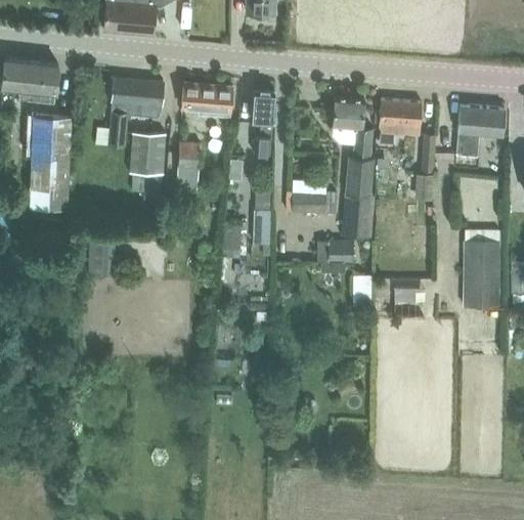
[(106,0),(104,32),(154,36),(157,9),(160,9),(173,3),(172,0),(106,0)]
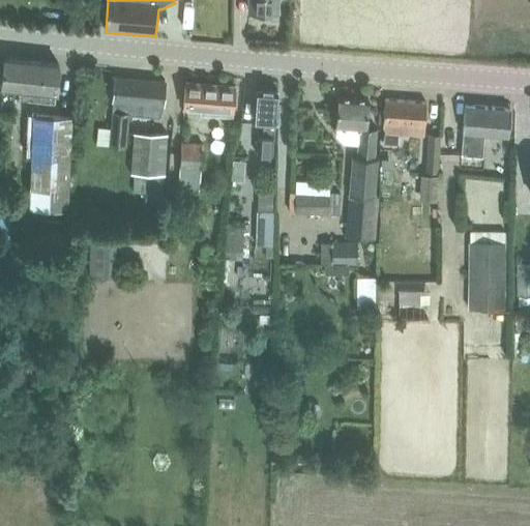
[(263,13),(277,15),(277,0),(248,0),(248,13),(252,13),(252,17),(263,17),(263,13)]
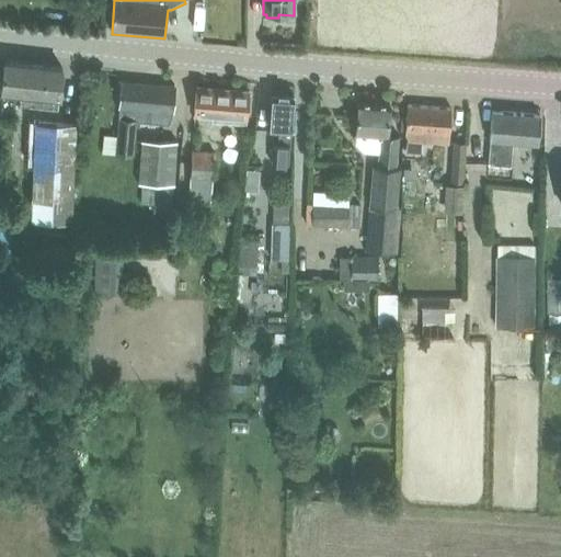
[(20,97),(19,108),(58,112),(63,72),(6,66),(2,94),(20,97)]
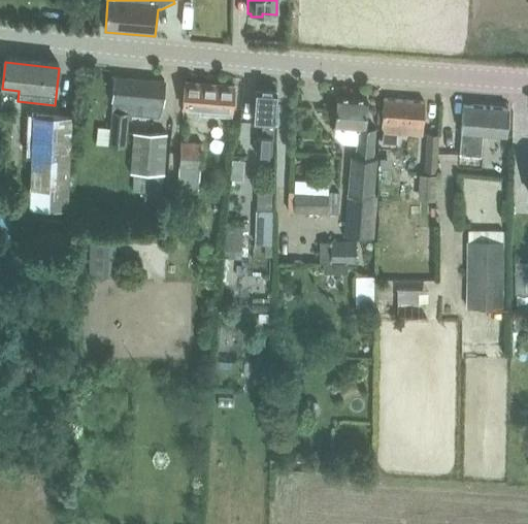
[(114,80),(113,101),(108,149),(125,151),(128,119),(159,122),(162,115),(163,105),(164,85),(114,80)]
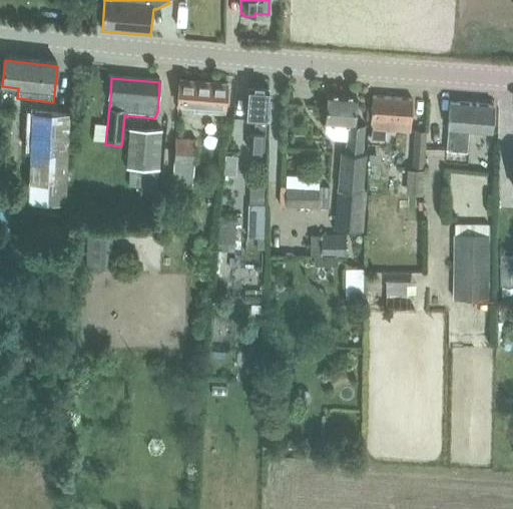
[(177,103),(177,105),(194,106),(193,113),(208,114),(225,116),(225,107),(227,87),(179,83),(177,103)]
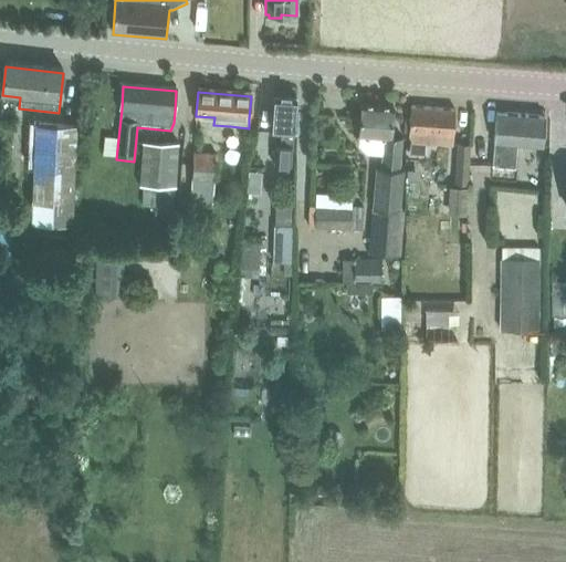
[(291,170),(292,166),(296,101),(274,99),(272,133),(283,134),(282,148),(278,148),(275,169),(291,170)]
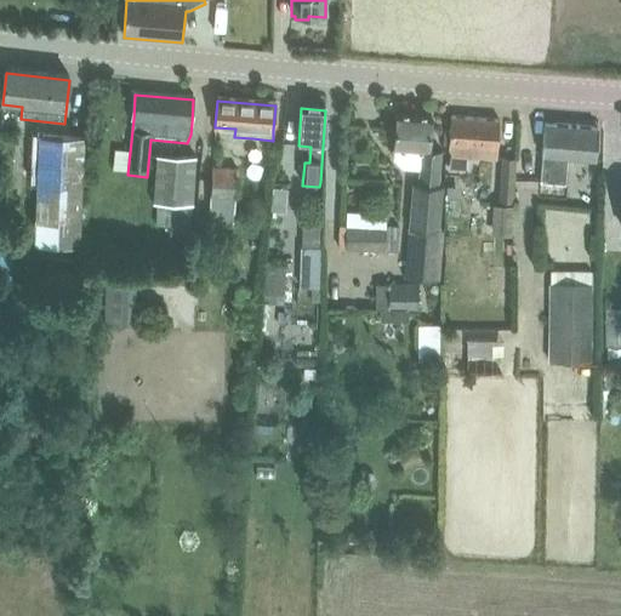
[(420,171),(419,189),(412,189),(405,281),(440,283),(444,234),(439,234),(444,190),(438,190),(440,157),(428,155),(432,119),(397,117),(394,141),(393,153),(394,153),(393,161),(403,171),(420,171)]
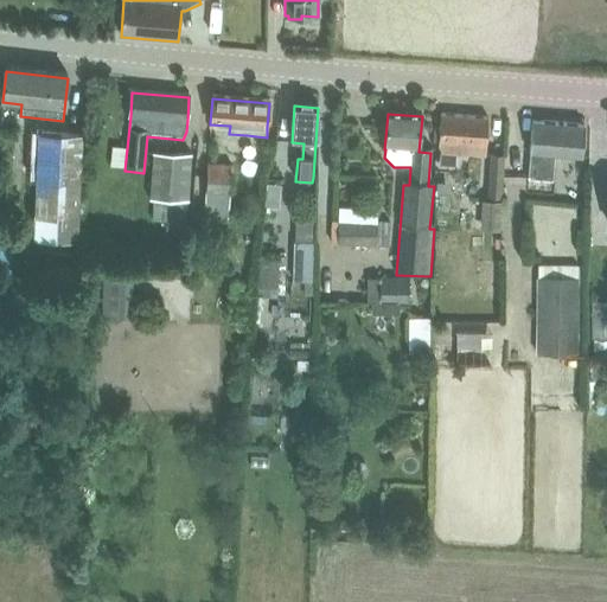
[(440,117),(438,155),(440,155),(457,157),(485,159),(489,122),(440,117)]
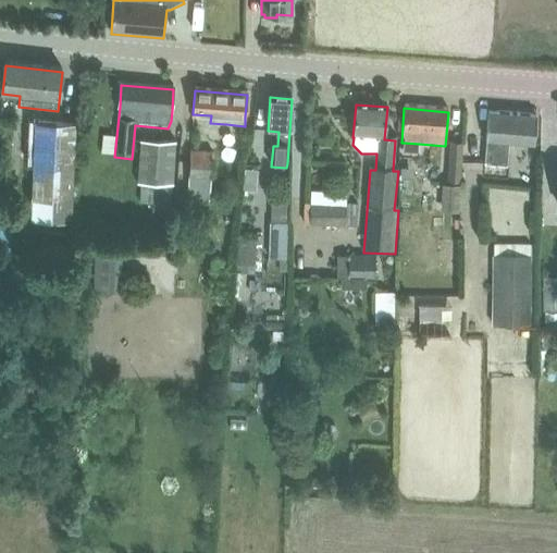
[(534,148),(536,119),(489,114),(486,136),(485,144),(486,144),(484,167),(509,169),(510,147),(534,148)]
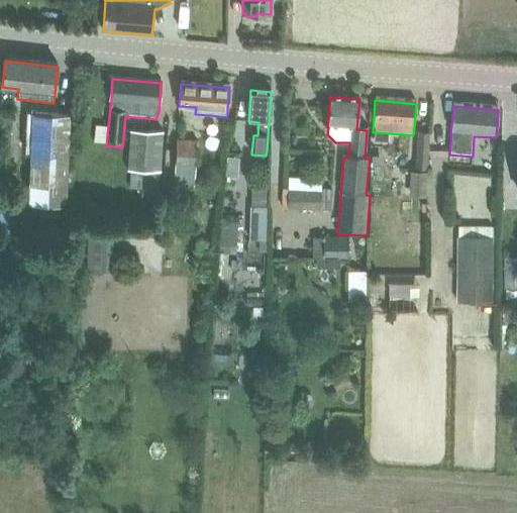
[(67,109),(28,109),(28,203),(67,203),(67,109)]
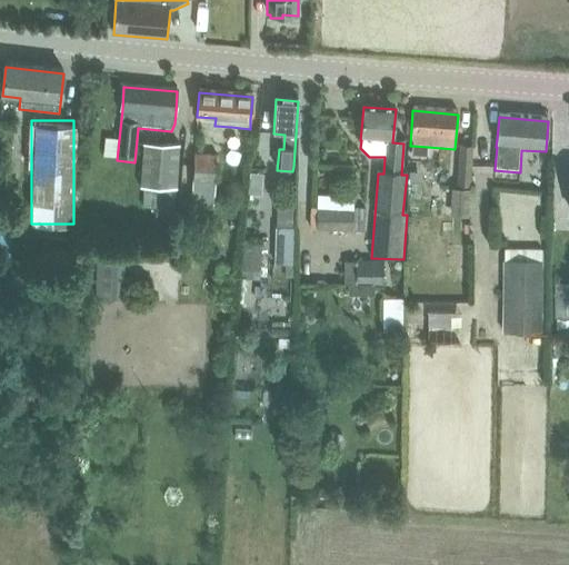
[(103,137),(102,157),(116,157),(117,137),(103,137)]
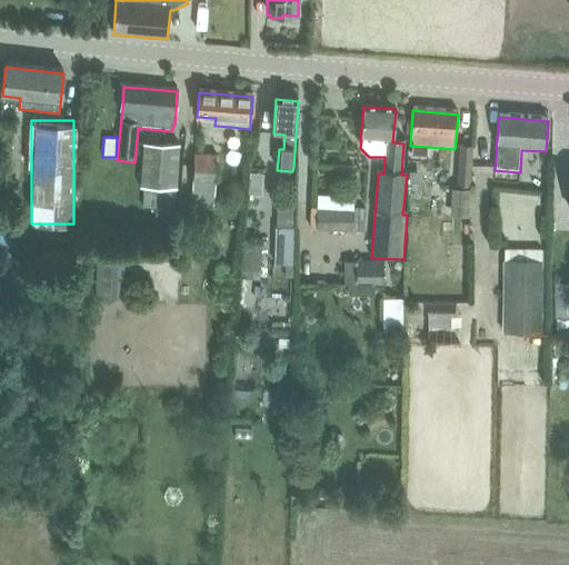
[(412,146),(412,156),(428,157),(428,147),(412,146)]
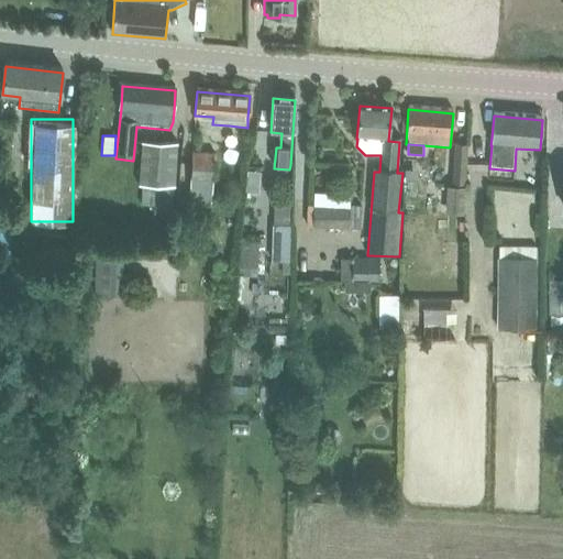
[(157,189),(155,216),(173,216),(178,146),(170,145),(142,145),(140,189),(157,189)]
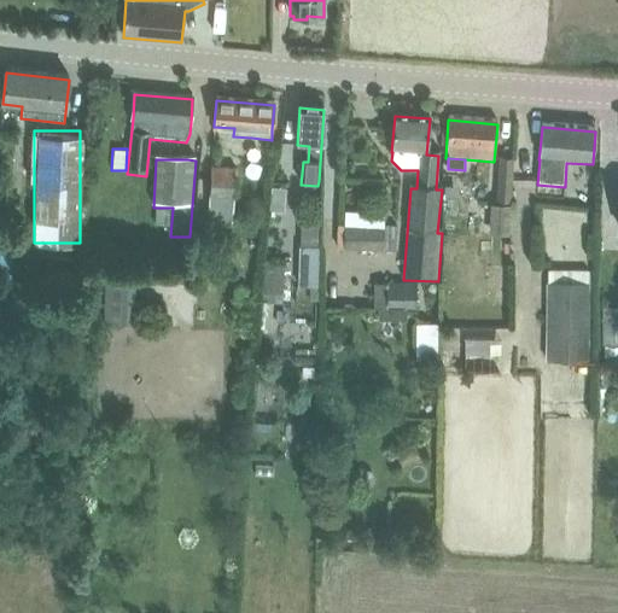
[(501,161),(499,199),(499,205),(512,206),(513,199),(514,162),(501,161)]
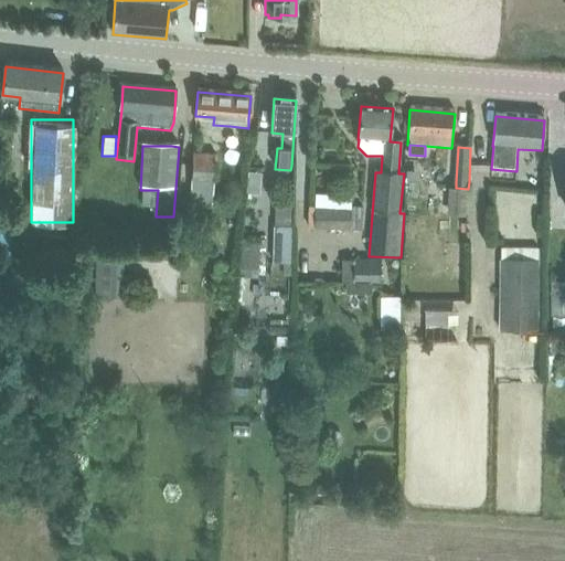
[(193,155),(191,189),(213,190),(215,156),(193,155)]
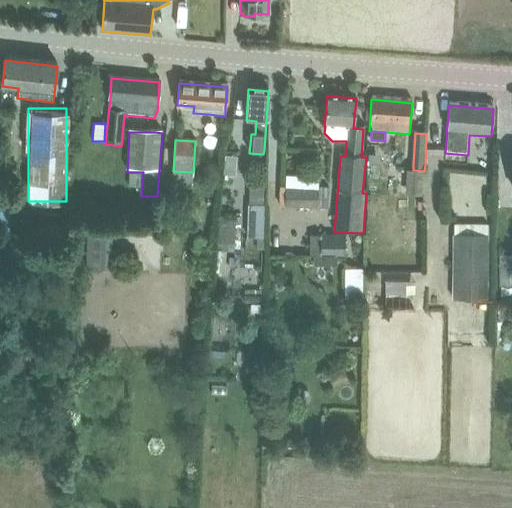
[(224,154),(223,176),(236,176),(237,154),(224,154)]
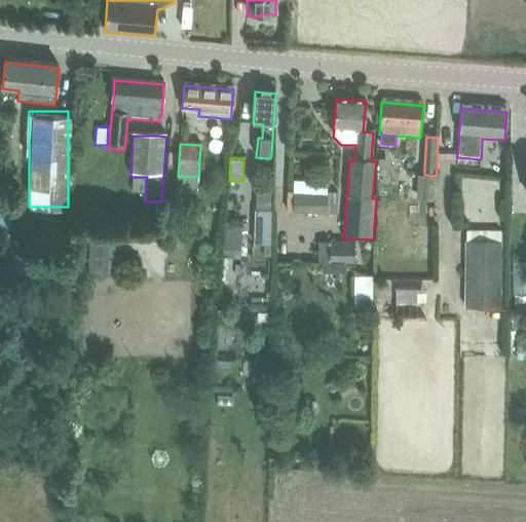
[(476,204),(493,207),(496,178),(463,175),(459,209),(475,211),(476,204)]
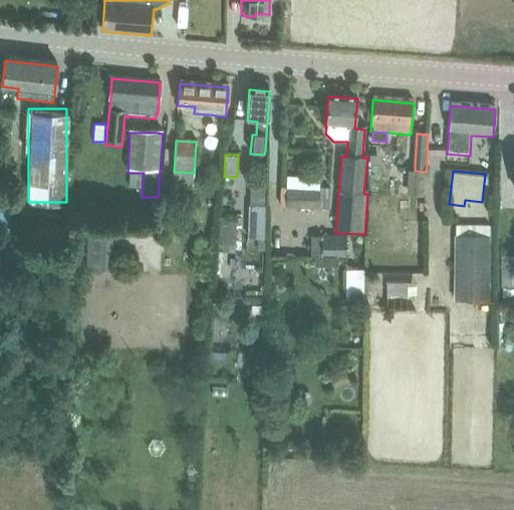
[(331,191),(286,190),(286,210),(330,211),(331,191)]
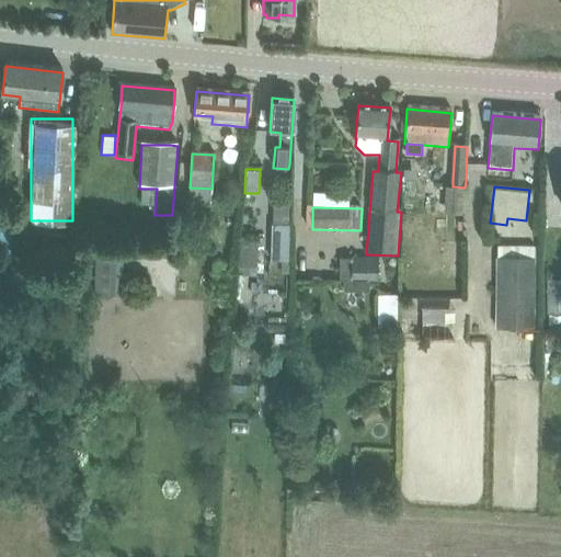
[(285,261),(285,208),(271,208),(271,261),(285,261)]
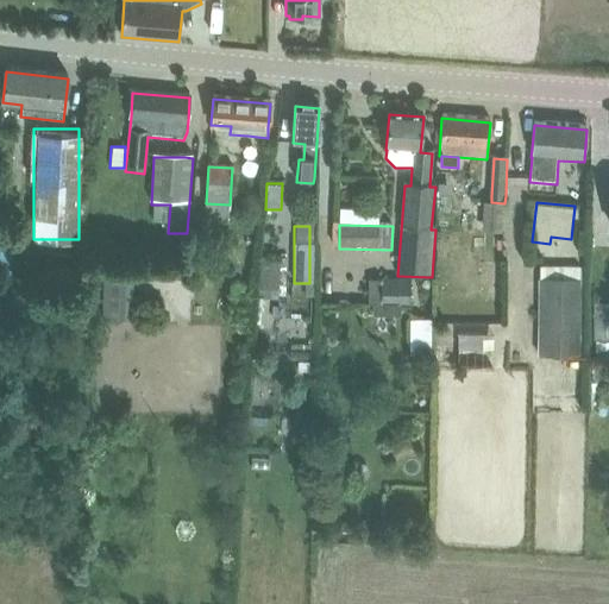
[(194,232),(192,245),(201,246),(203,233),(194,232)]
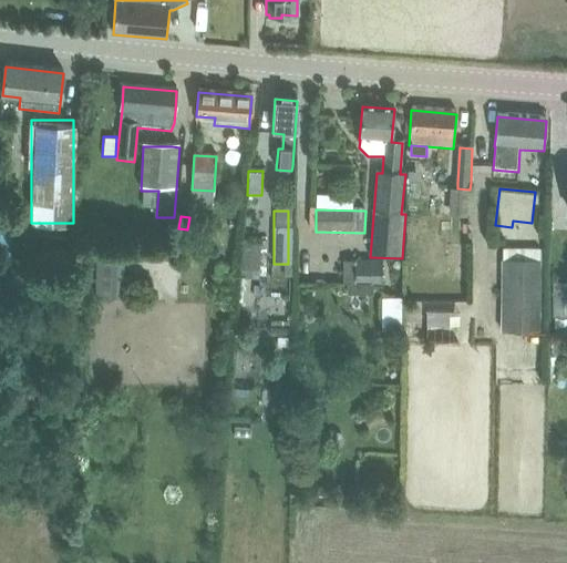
[(194,253),(195,235),(179,234),(178,252),(194,253)]
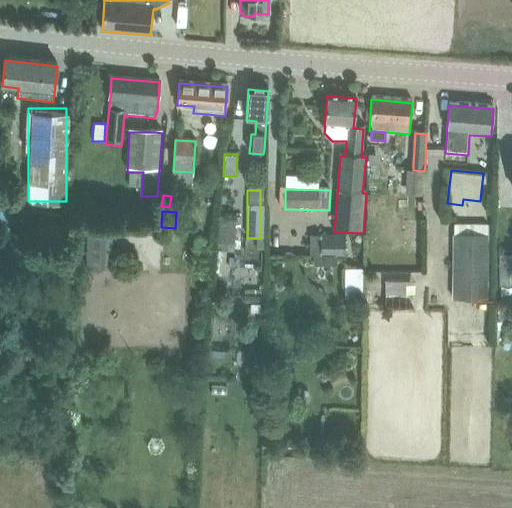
[(0,231),(9,233),(12,215),(0,213),(0,231)]
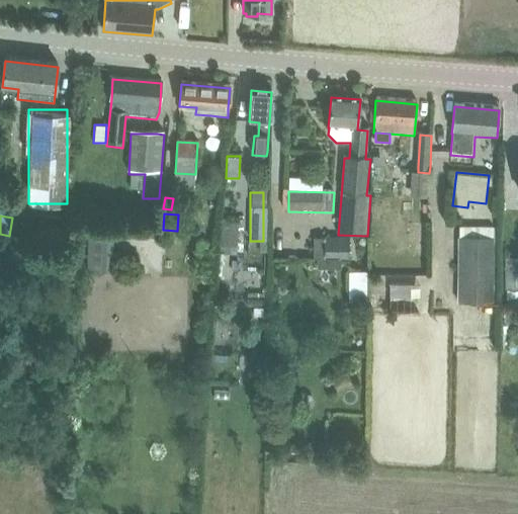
[(86,270),(109,271),(111,237),(87,236),(86,270)]
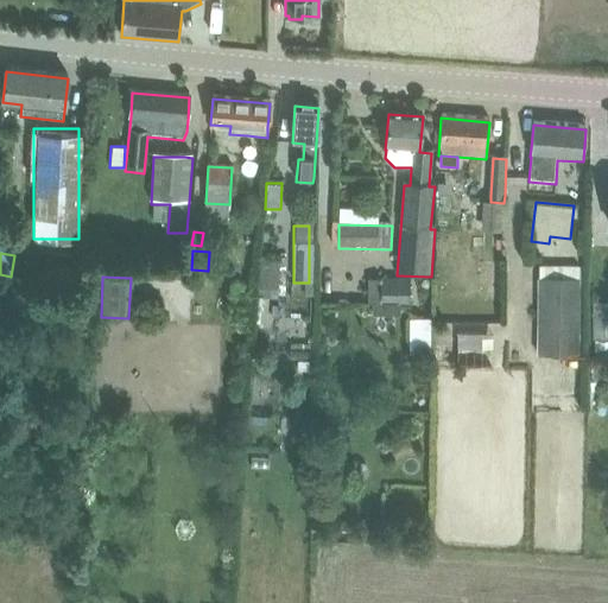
[(578,359),(582,281),(538,280),(538,357),(578,359)]
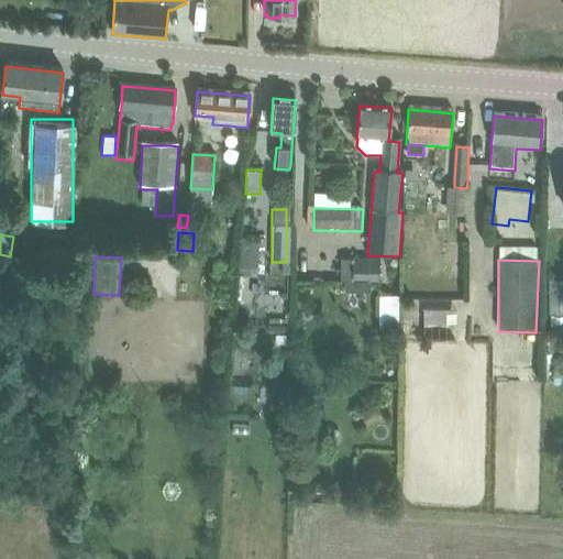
[(379,262),(341,262),(341,284),(379,284),(379,262)]
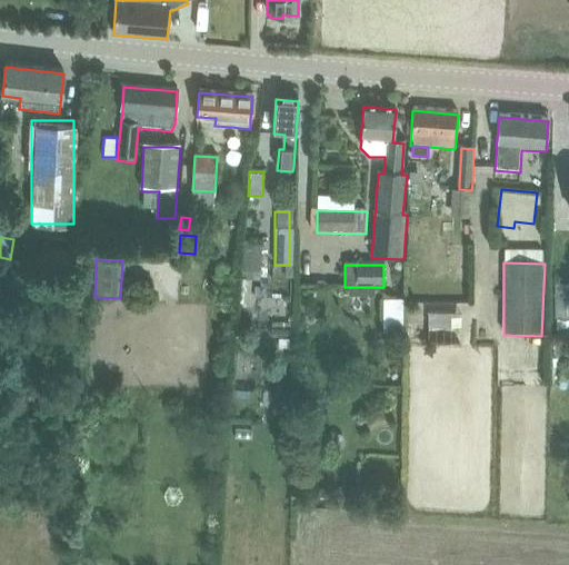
[(396,299),(405,299),(402,285),(405,267),(395,267),(393,284),(396,299)]
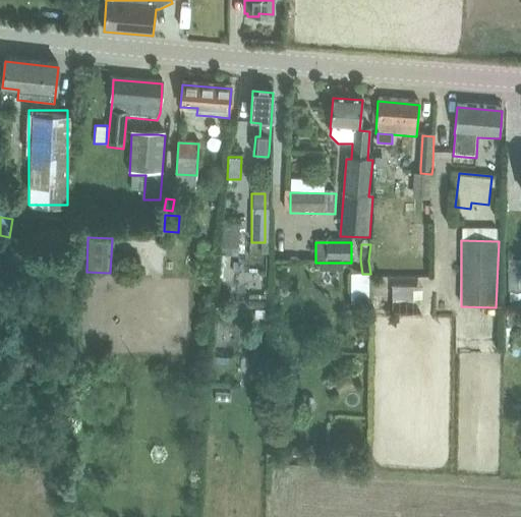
[(520,261),(507,261),(507,294),(520,293),(520,261)]
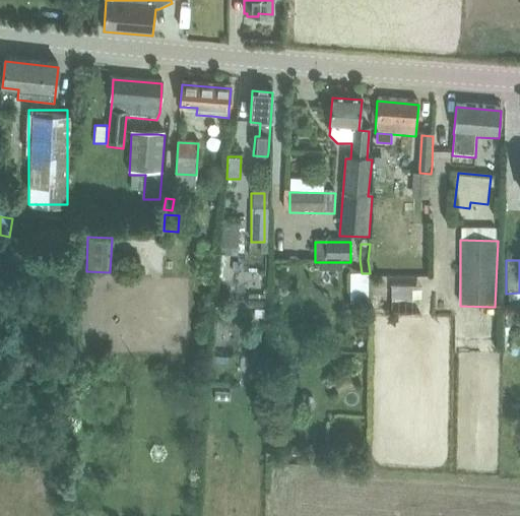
[(391,301),(391,317),(412,317),(412,301),(391,301)]
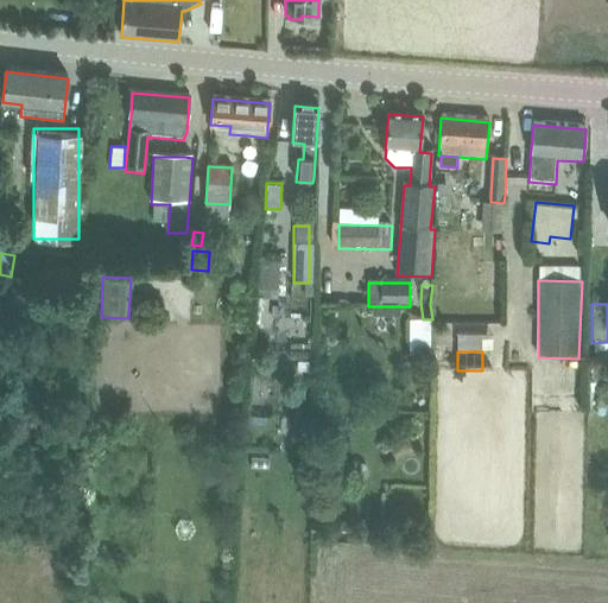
[(363,467),(356,465),(352,470),(352,476),(355,482),(362,482),(367,478),(367,471),(363,467)]
